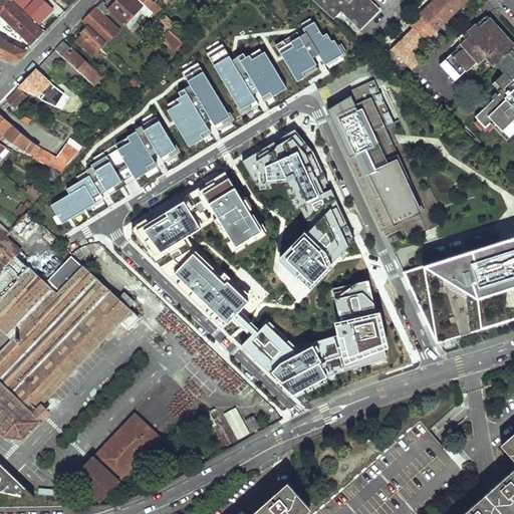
[(0,14),(33,46),(46,33),(10,0),(7,0),(6,1),(3,0),(0,0),(0,55),(13,62),(21,59),(27,53),(0,39),(0,14)]
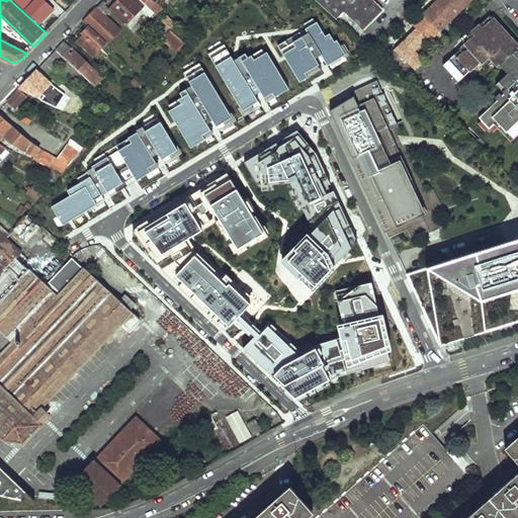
[(45,0),(36,0),(25,11),(40,24),(55,9),(45,0)]
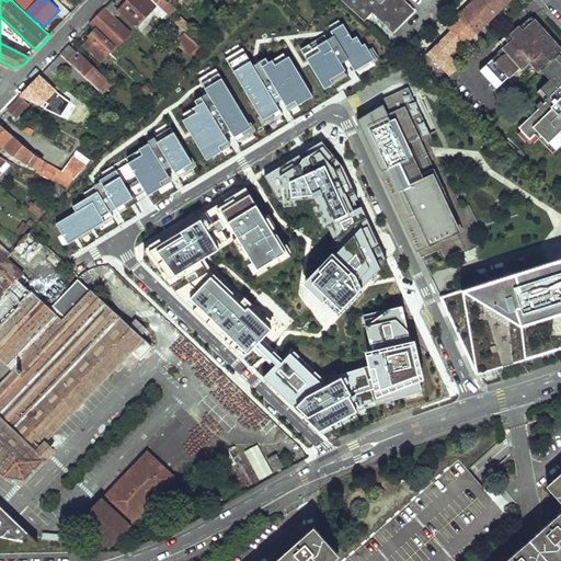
[(114,0),(90,25),(95,31),(114,47),(115,48),(132,33),(116,19),(122,14),(137,27),(153,10),(163,20),(168,15),(151,0),(128,0),(119,10),(115,6),(117,3),(114,0)]
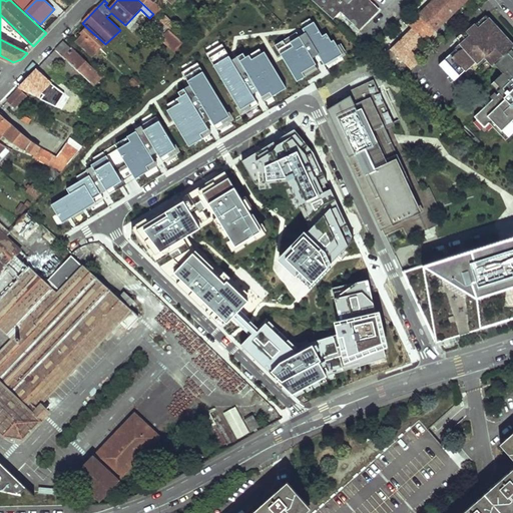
[(317,0),(336,17),(344,10),(362,28),(382,8),(373,0),(317,0)]
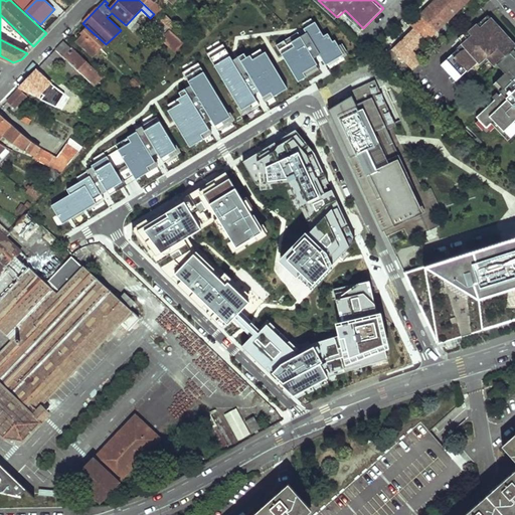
[(470,0),(435,0),(411,23),(415,27),(382,59),(392,68),(404,57),(414,68),(423,60),(413,49),(425,38),(428,40),(470,0)]
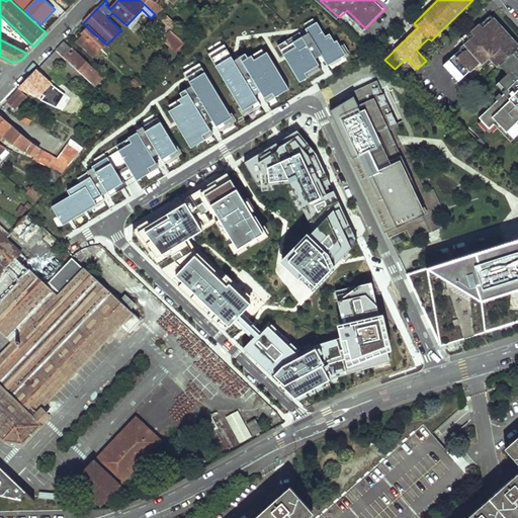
[(503,63),(517,49),(517,45),(492,16),(470,35),(475,39),(466,47),(444,67),(459,83),(482,63),(484,65),(491,59),(499,67),(500,66),(503,63)]
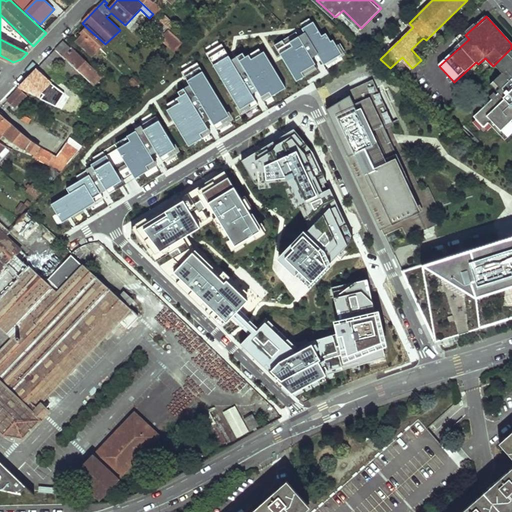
[(300,23),(303,28),(312,22),(309,18),(300,23)]
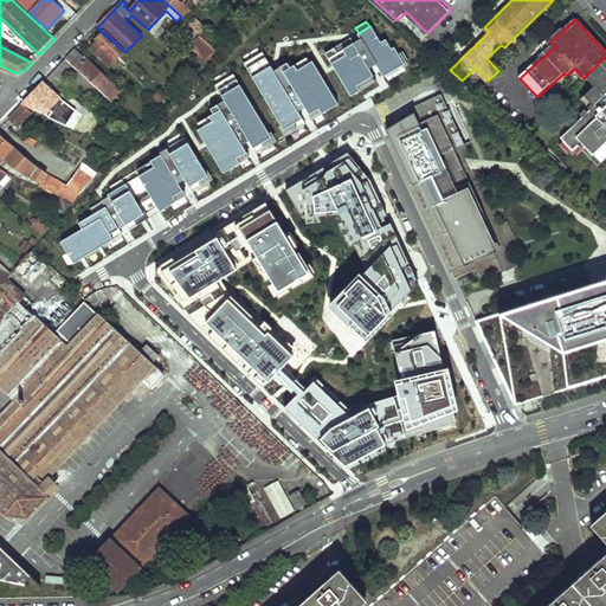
[(359,33),(358,34),(360,39),(375,64),(384,77),(385,76),(403,65),(405,64),(398,53),(394,47),(392,49),(386,39),(381,43),(371,26),(369,26),(359,33)]
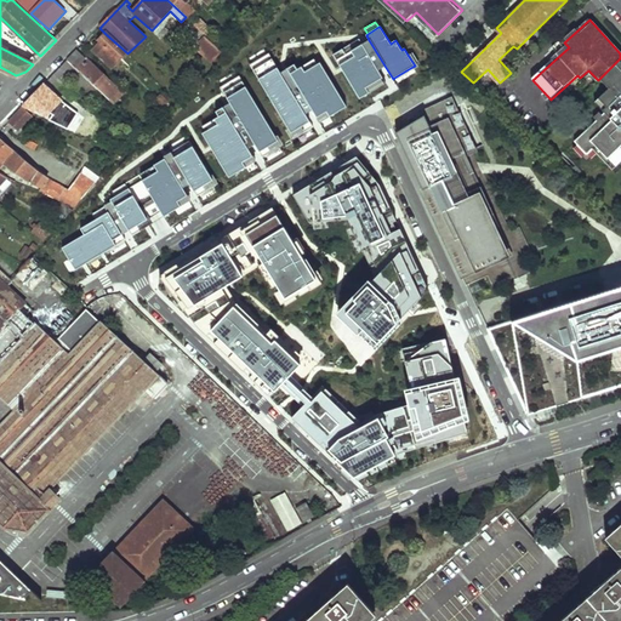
[(102,43),(93,51),(112,68),(126,52),(106,34),(100,40),(102,43)]
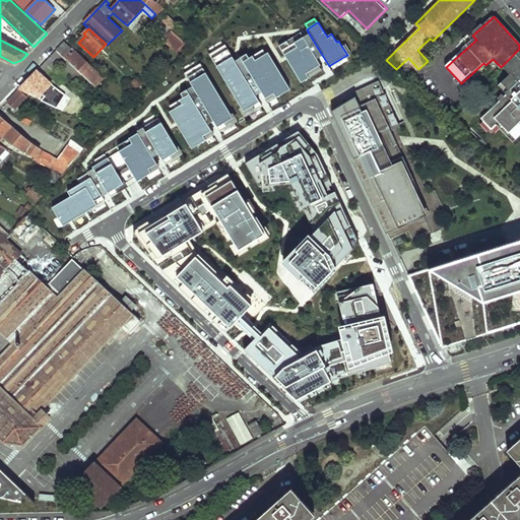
[(188,45),(174,31),(166,40),(180,53),(188,45)]
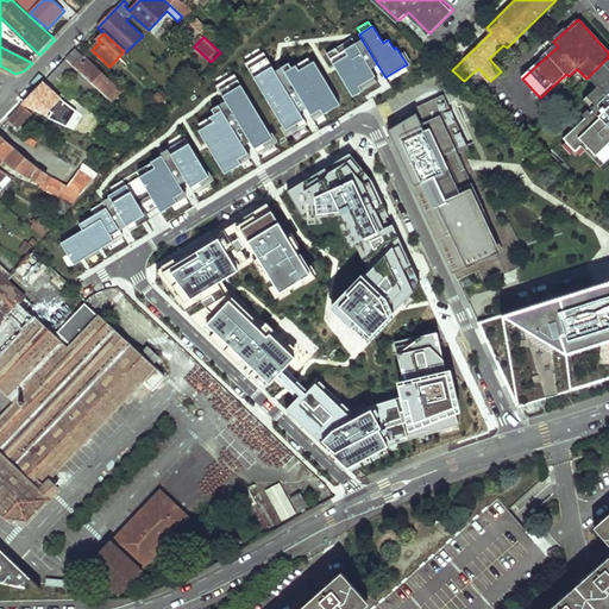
[(339,52),(356,43),(352,38),(336,48),(339,52)]
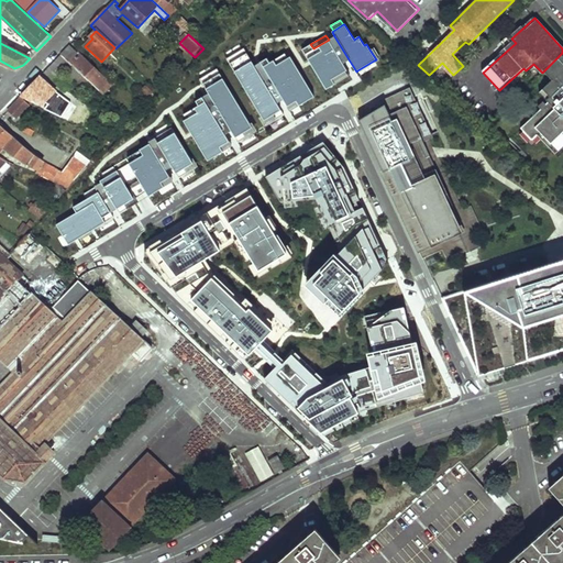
[(334,36),(329,40),(343,64),(349,59),(334,36)]
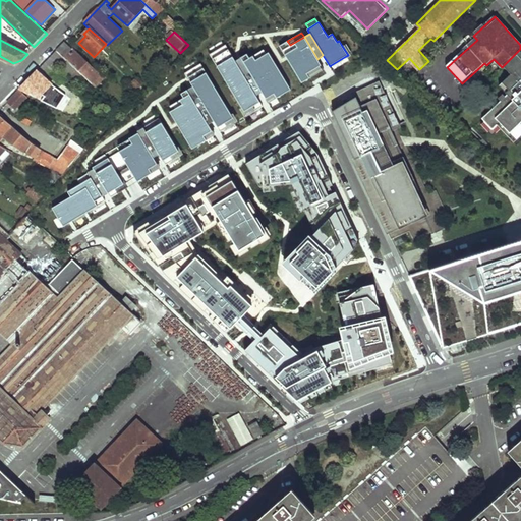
[(466,43),(469,47),(477,40),(473,36),(466,43)]
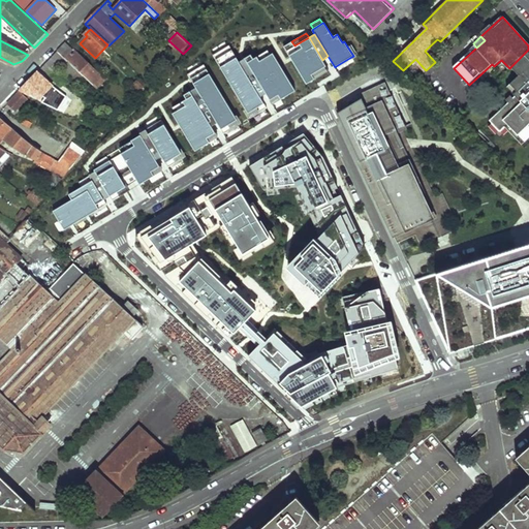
[(291,41),(283,47),(307,84),(314,80),(312,74),(327,66),(322,60),(309,37),(294,45),(291,41)]
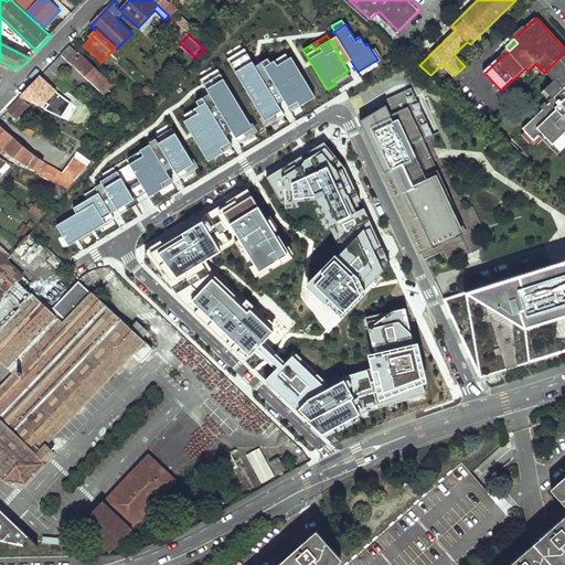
[(226,53),(228,57),(243,50),(241,44),(226,53)]
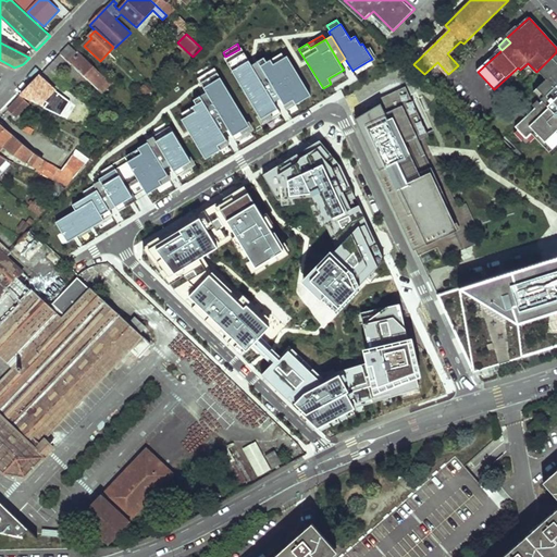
[(72,64),(77,69),(90,82),(99,90),(108,82),(70,46),(61,54),(72,64)]
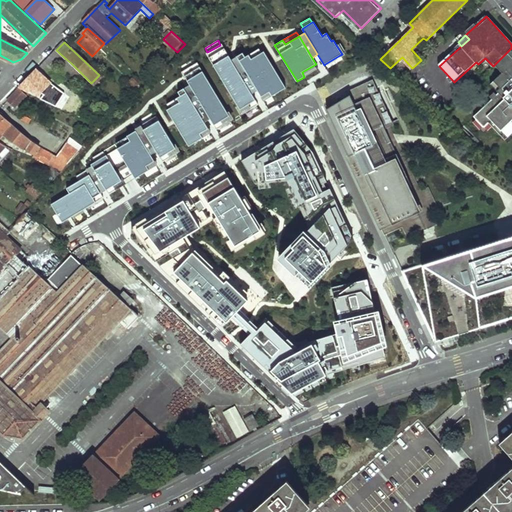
[(340,43),(336,45),(342,54),(345,52),(340,43)]
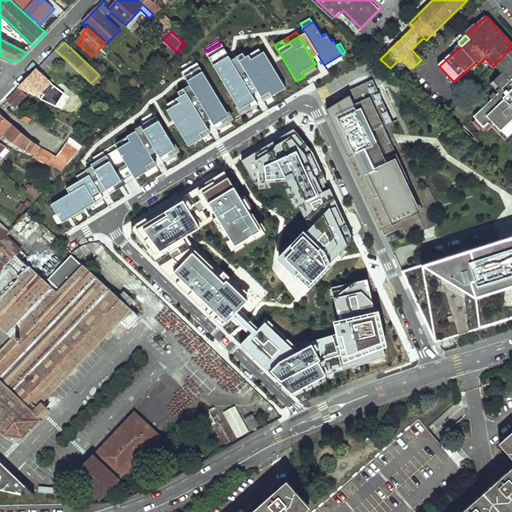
[(207,52),(206,53),(208,56),(243,114),(258,105),(222,44),(220,45),(207,52)]
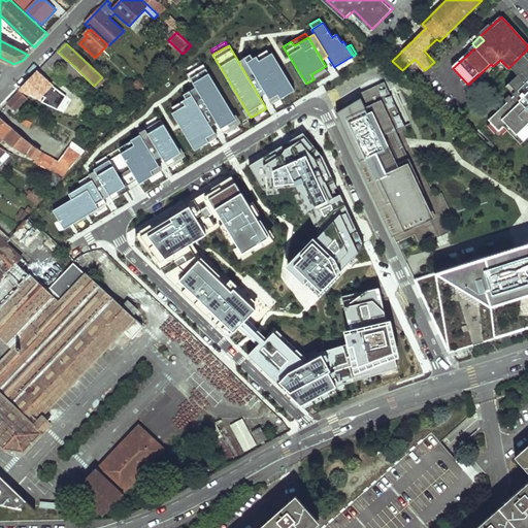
[(267,50),(257,57),(259,61),(270,55),(267,50)]
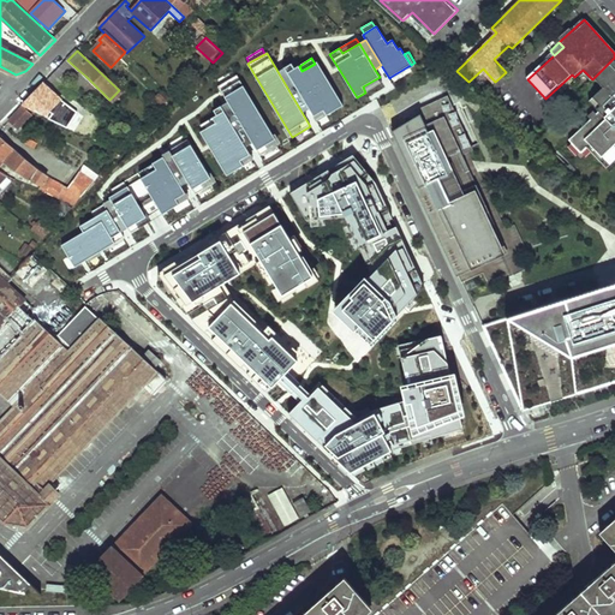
[(614,58),(597,75),(607,84),(603,88),(592,97),(602,108),(598,112),(568,139),(572,143),(585,157),(591,151),(604,166),(614,155),(614,58)]
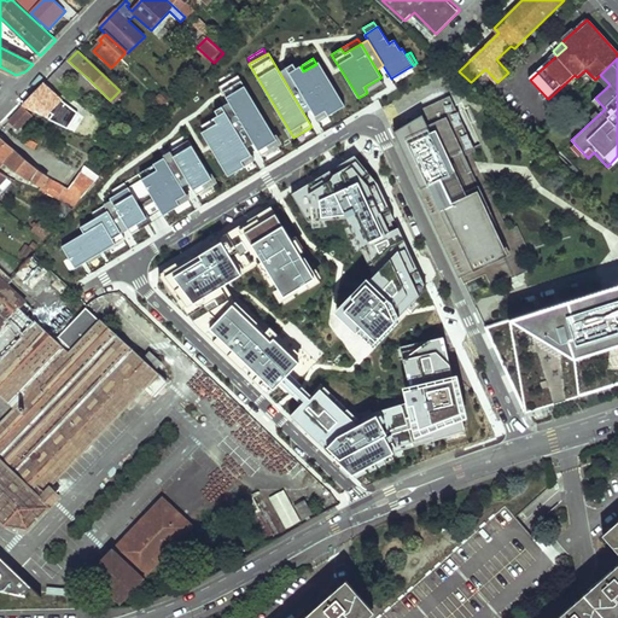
[(68,60),(48,80),(62,91),(80,71),(68,60)]
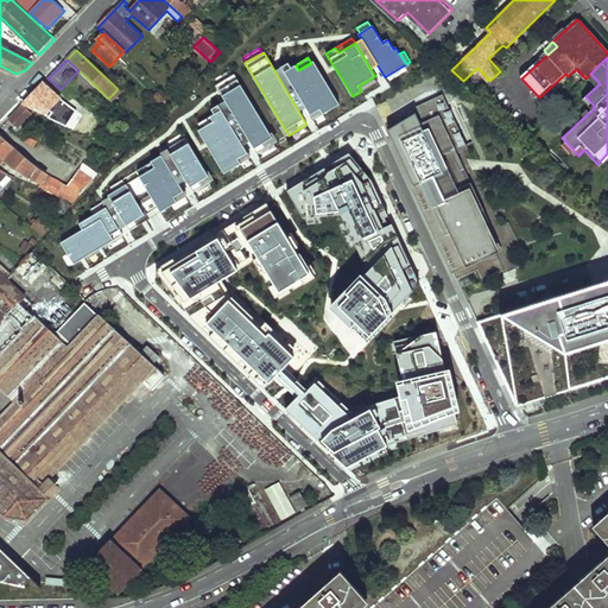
[(289,63),(282,67),(303,102),(310,115),(320,109),(323,114),(340,105),(314,61),(311,63),(298,70),(296,65),(291,68),(289,63)]
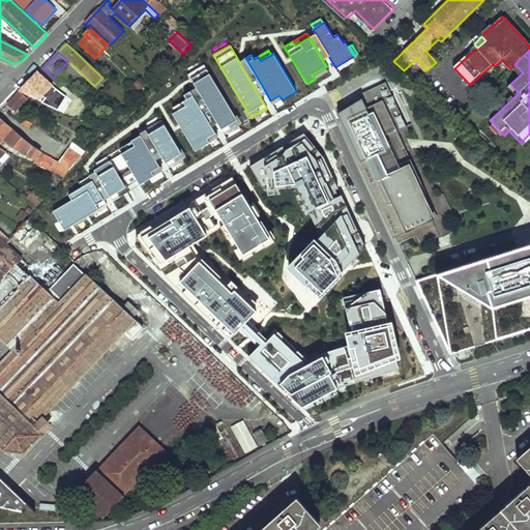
[(352,57),(336,66),(340,70),(355,61),(352,57)]
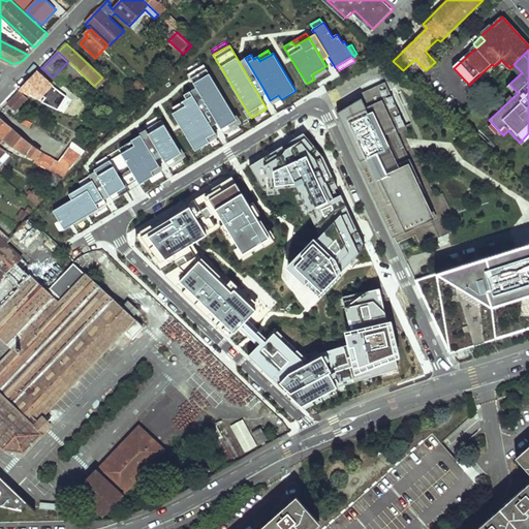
[(215,58),(204,64),(232,113),(244,106),(215,58)]
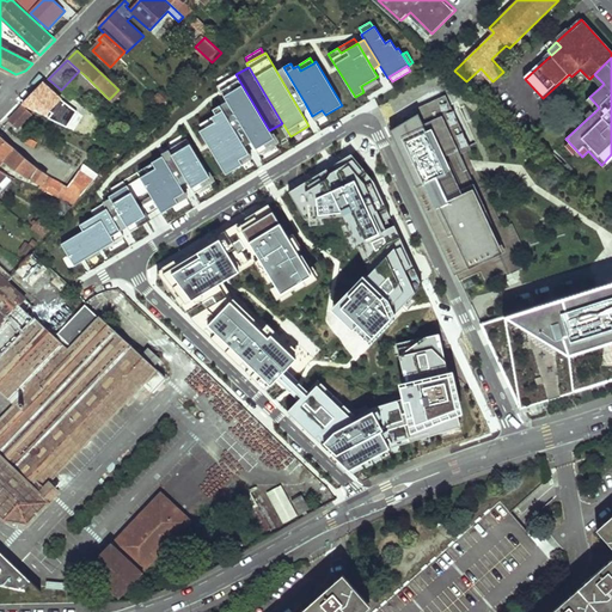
[(283,67),(276,72),(298,106),(305,103),(283,67)]
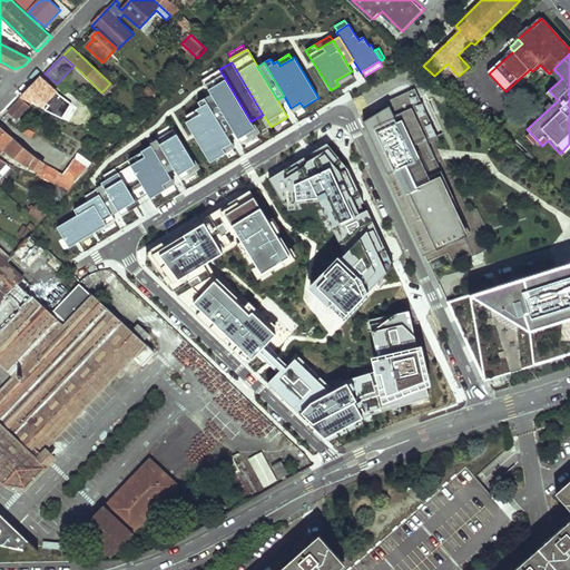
[(72,68),(58,84),(66,90),(75,80),(86,90),(92,84),(79,70),(77,71),(72,68)]
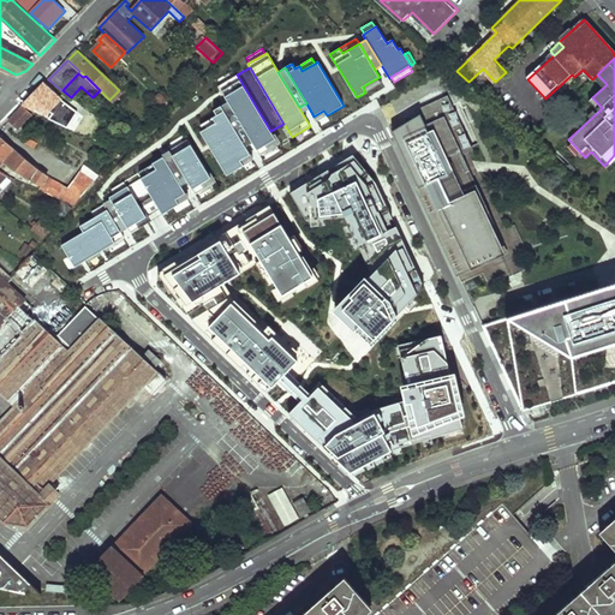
[(252,143),(261,155),(279,144),(237,75),(219,87),(228,102),(252,143)]
